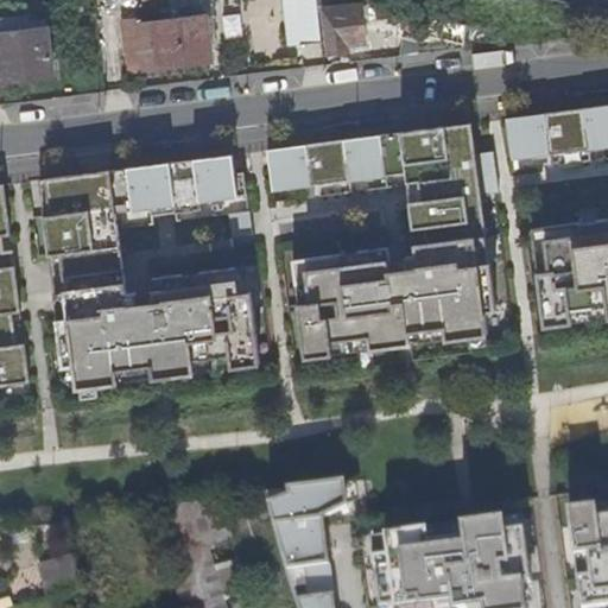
[(321,43),(315,0),(295,0),(299,45),(321,43)]
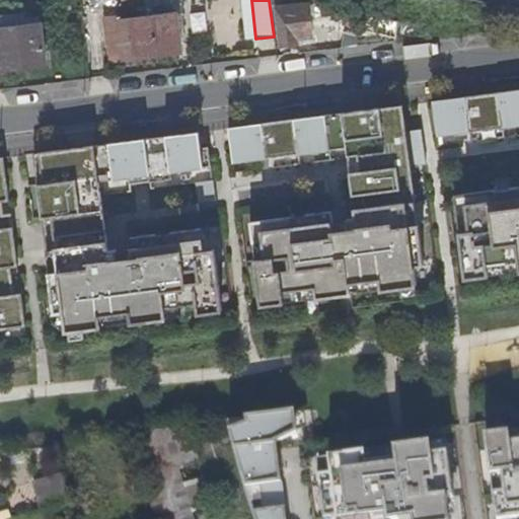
[(307,4),(275,7),(278,45),(296,45),(296,38),(311,35),(307,4)]
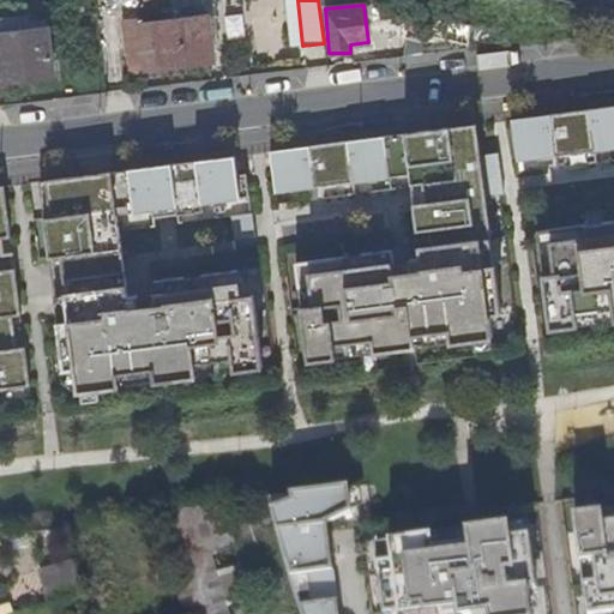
[(139,18),(124,20),(128,72),(211,64),(206,18),(142,25),(139,18)]
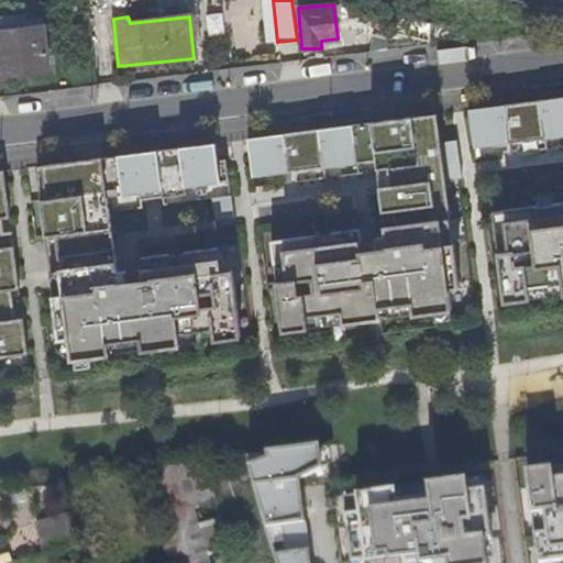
[(0,75),(10,76),(50,70),(45,31),(29,32),(28,26),(0,29),(0,75)]
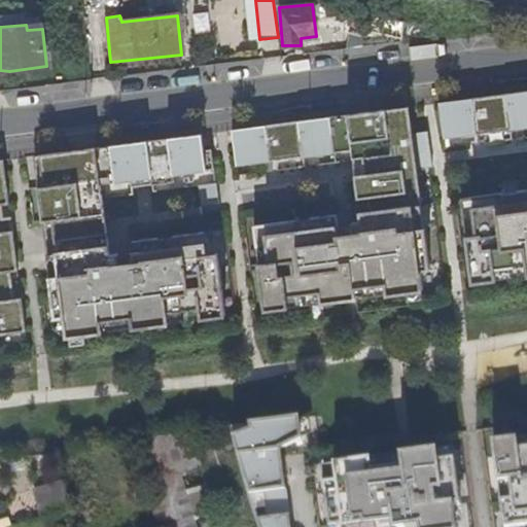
[(526,91),(441,103),(446,137),(526,126),(526,189),(517,191),(518,201),(503,203),(502,192),(459,199),(462,220),(472,219),(475,236),(465,237),(471,283),(495,280),(494,269),(526,265),(526,275),(526,91)]
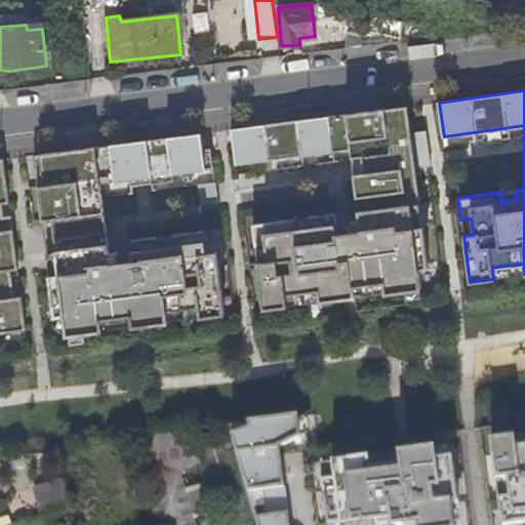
[(406,107),(230,129),(235,164),(351,150),(357,198),(367,196),(369,209),(359,211),(360,221),(337,225),(336,214),(310,217),(311,227),(297,229),(295,219),(253,226),(256,245),(267,244),(268,260),(257,263),(264,309),(289,306),(286,294),(318,291),(319,300),(356,296),(354,286),(384,282),(385,292),(420,287),(418,273),(428,270),(423,227),(413,228),(410,205),(420,204),(406,107)]
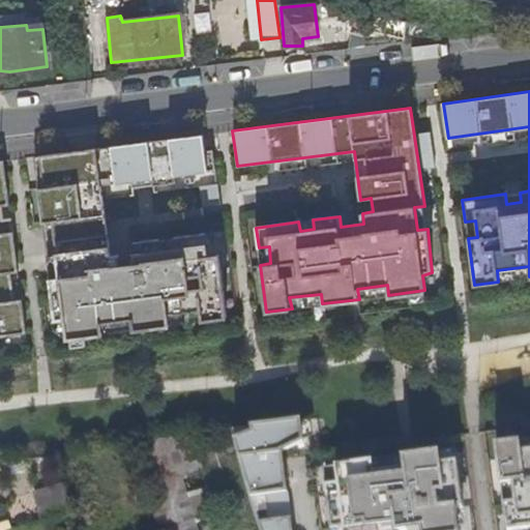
[(204,152),(202,136),(40,156),(45,188),(39,188),(46,238),(55,237),(57,253),(48,254),(56,319),(65,318),(68,336),(100,332),(98,320),(133,316),(135,326),(168,322),(167,314),(199,310),(201,321),(227,318),(218,254),(208,255),(206,233),(171,238),(173,247),(160,249),(159,238),(130,241),(131,252),(111,254),(110,244),(98,246),(96,223),(106,222),(100,183),(152,177),(153,184),(175,181),(174,174),(214,169),(212,151),(204,152)]
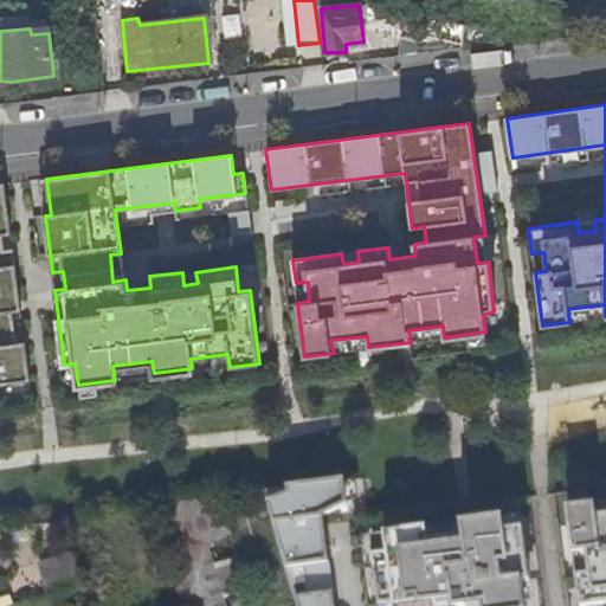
[(4,185),(0,184),(0,381),(28,379),(24,342),(15,342),(11,309),(19,308),(12,249),(4,250),(0,233),(10,232),(4,185)]
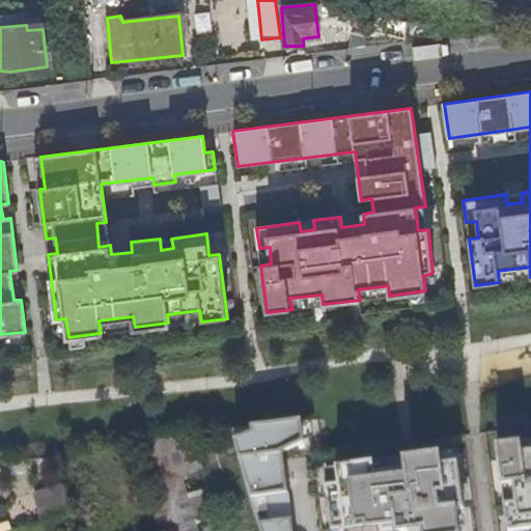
[(299,420),(251,428),(252,435),(233,443),(250,499),(268,496),(272,524),(260,528),(260,530),(294,530),(280,452),(304,441),(299,420)]
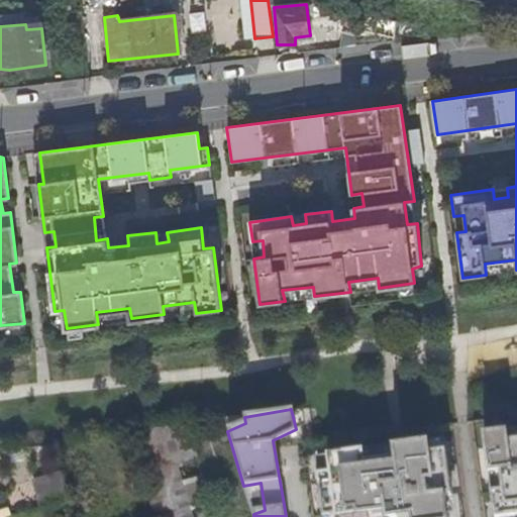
[(188,424),(136,433),(162,516),(193,516),(179,461),(198,458),(188,424)]
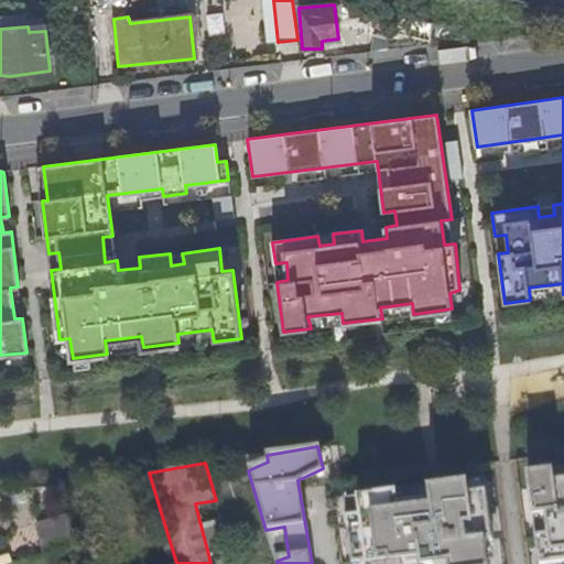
[(562,472),(530,476),(535,513),(552,510),(556,537),(540,539),(544,563),(563,560),(563,481),(563,483),(562,472)]
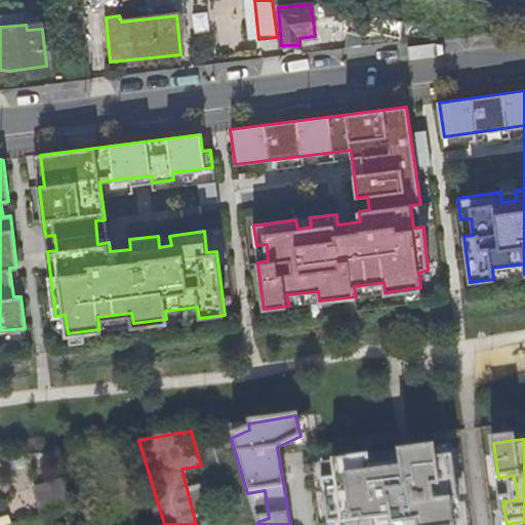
[(334,478),(320,480),(326,523),(339,522),(339,524),(398,524),(419,522),(419,524),(451,524),(449,501),(458,499),(452,458),(437,460),(435,449),(399,454),(401,463),(371,469),(369,457),(332,462),(334,478)]
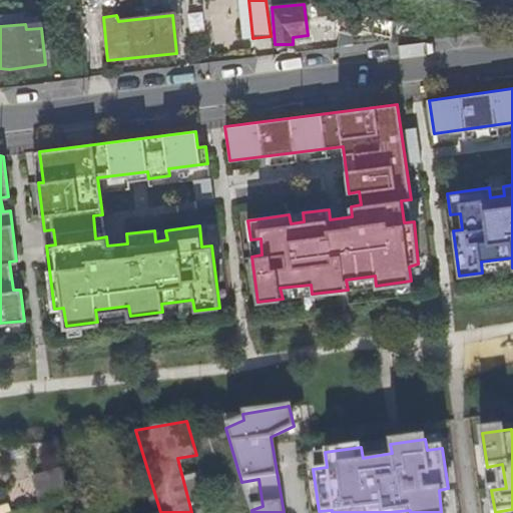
[(61,469),(32,478),(40,505),(69,497),(61,469)]
